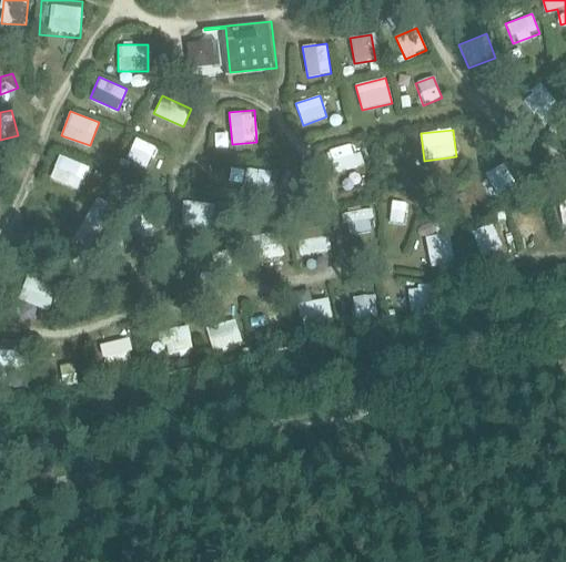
[(147,167),(155,145),(135,136),(125,159),(147,167)]
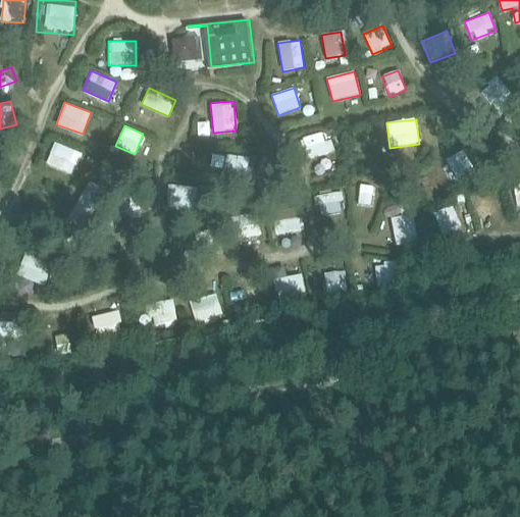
[(196,139),(209,141),(211,128),(198,125),(196,139)]
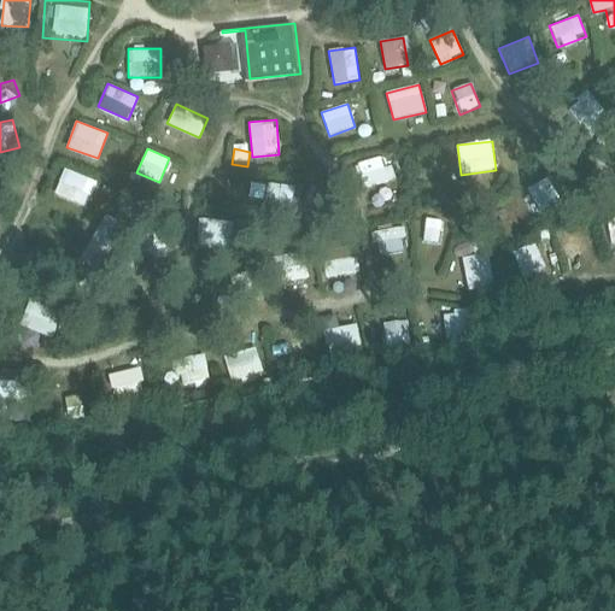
[(65,166),(53,192),(86,206),(98,181),(65,166)]
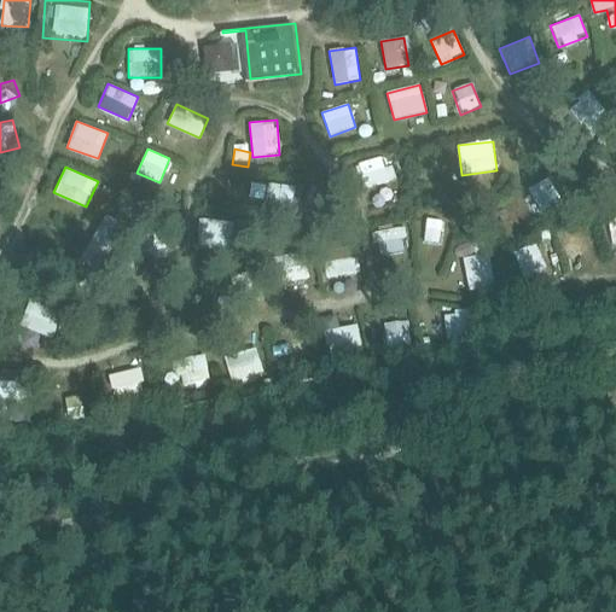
[(541,213),(563,202),(550,176),(528,187),(541,213)]
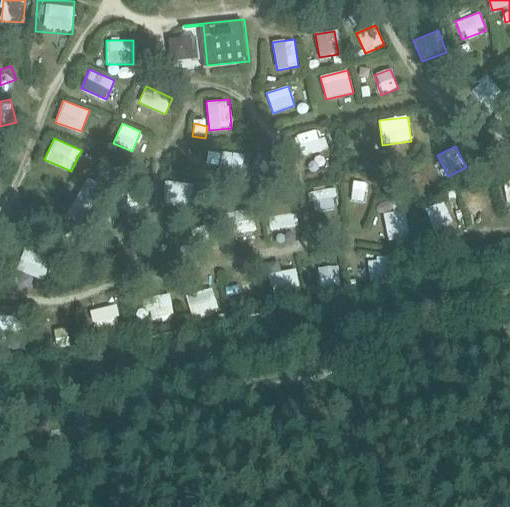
[(246,181),(245,151),(209,152),(209,182),(246,181)]
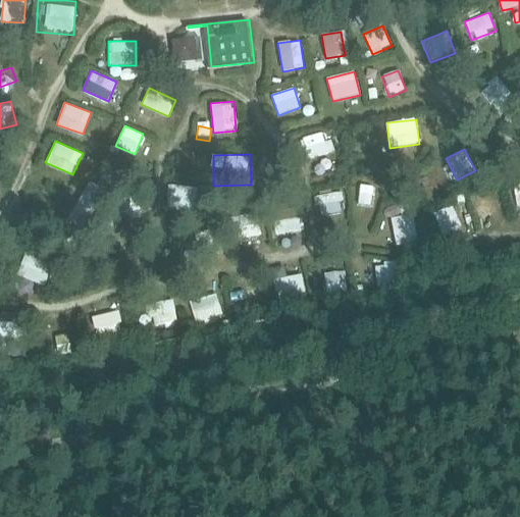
[(333,164),(316,164),(316,174),(334,173),(333,164)]
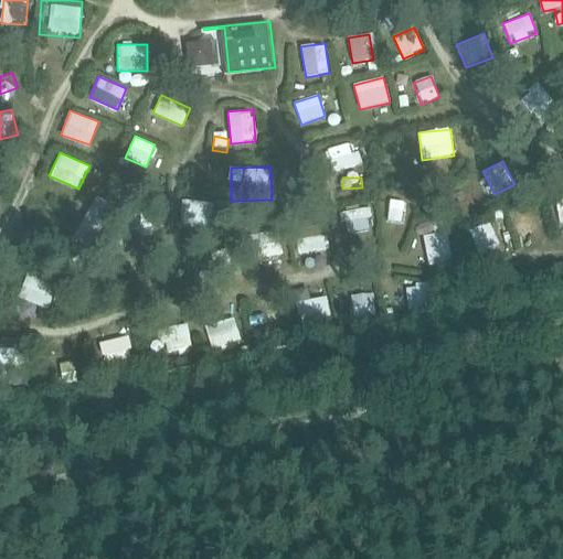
[(181,224),(213,223),(213,200),(181,201),(181,224)]
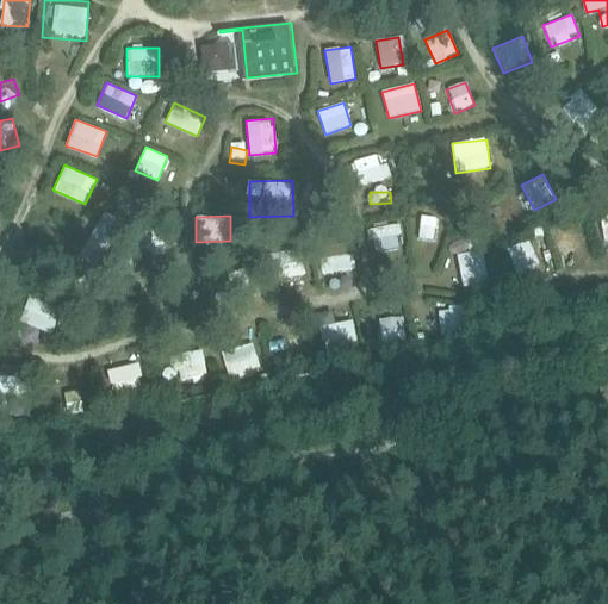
[(517,272),(539,261),(528,238),(507,249),(517,272)]
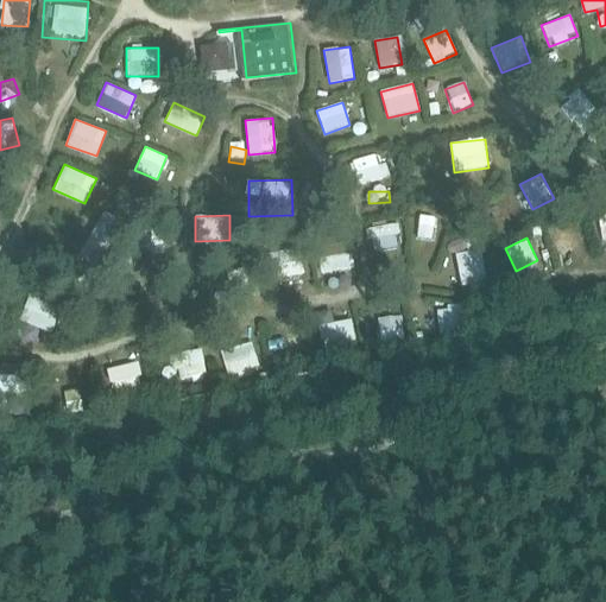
[(455,252),(461,283),(486,278),(480,248),(455,252)]
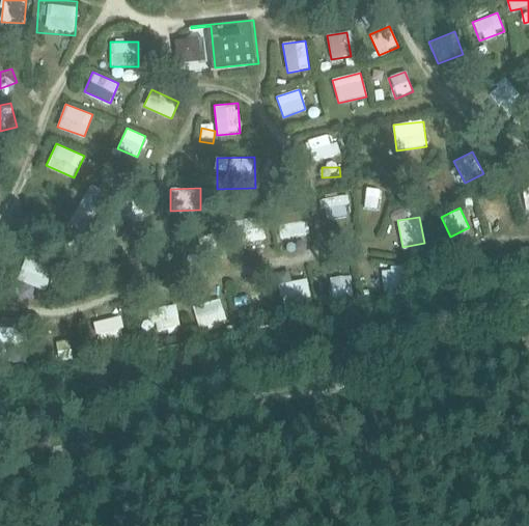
[(263,220),(246,220),(246,240),(263,240),(263,220)]
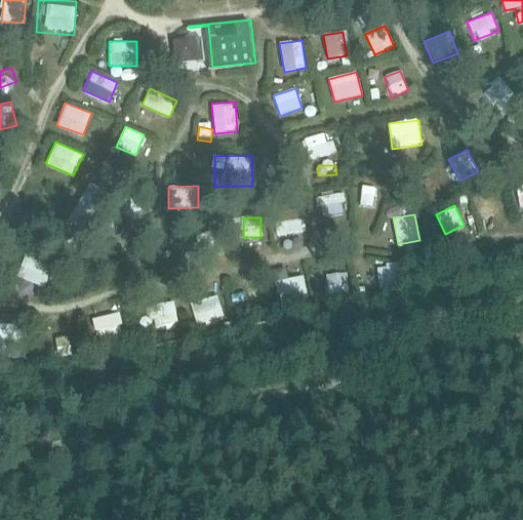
[(277,235),(305,234),(305,218),(277,220),(277,235)]
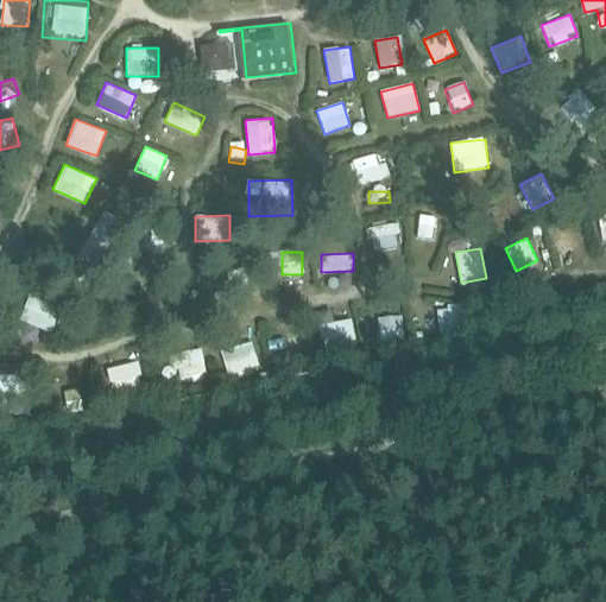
[(57,322),(63,306),(31,293),(21,319),(50,331),(54,321),(57,322)]
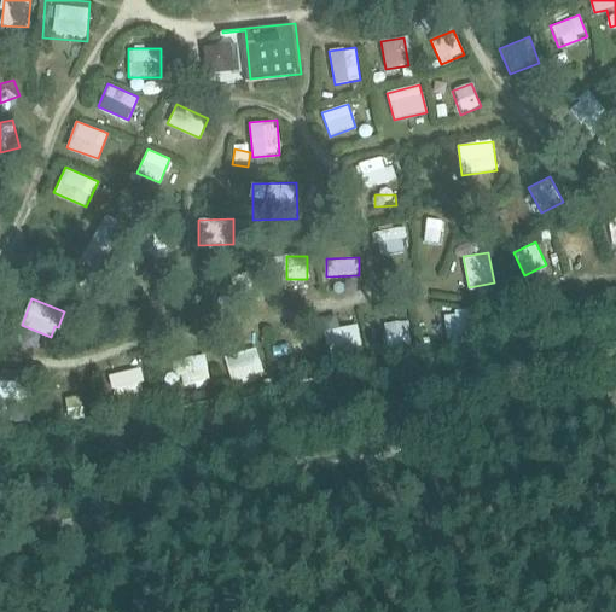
[(468,337),(468,310),(446,310),(446,337),(468,337)]
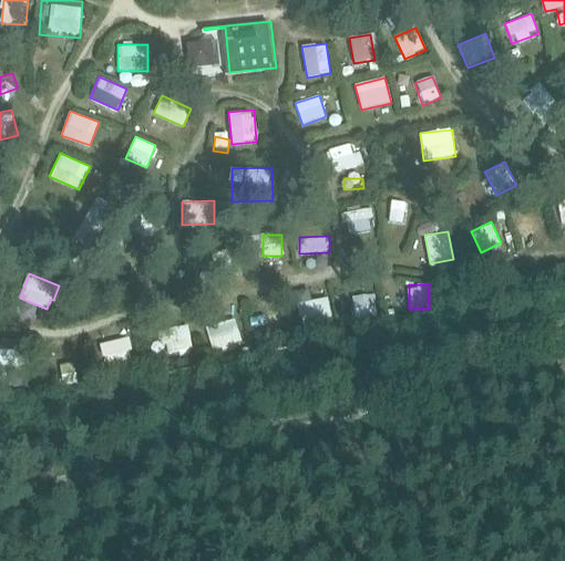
[(376,314),(373,293),(350,297),(352,318),(376,314)]
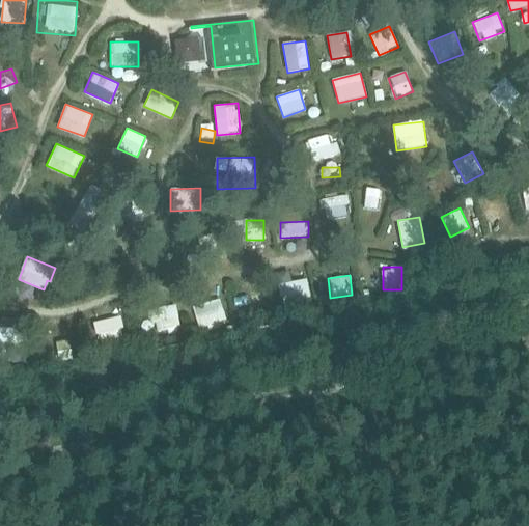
[(283,305),(310,302),(307,279),(280,283),(283,305)]
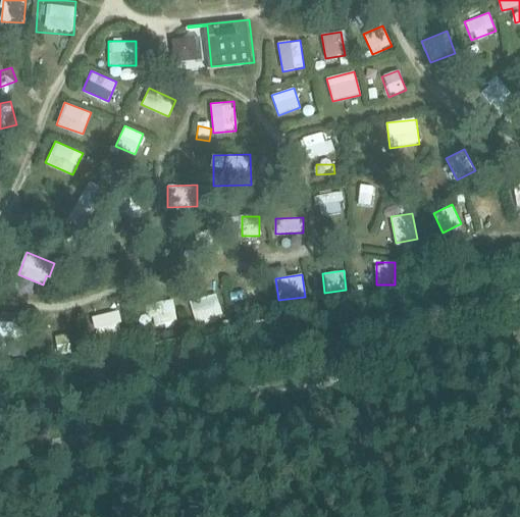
[(192,297),(193,320),(220,318),(219,296),(192,297)]
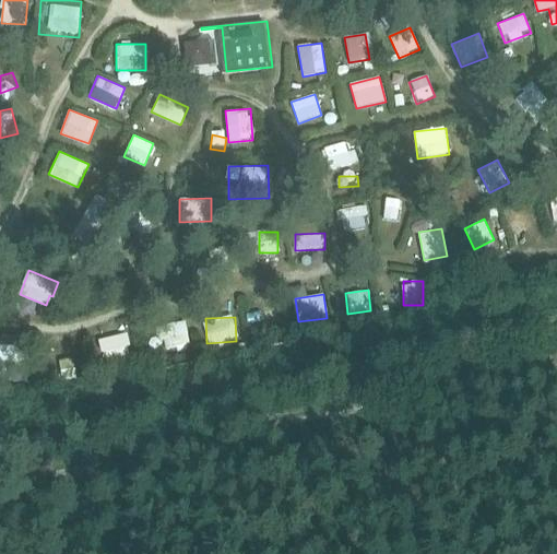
[(162,343),(162,349),(188,348),(187,322),(158,323),(160,343),(162,343)]
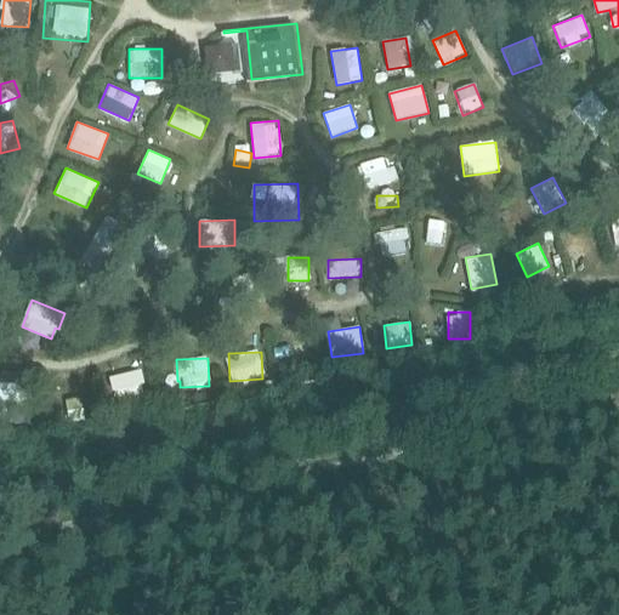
[(0,369),(0,398),(23,399),(24,371),(0,369)]
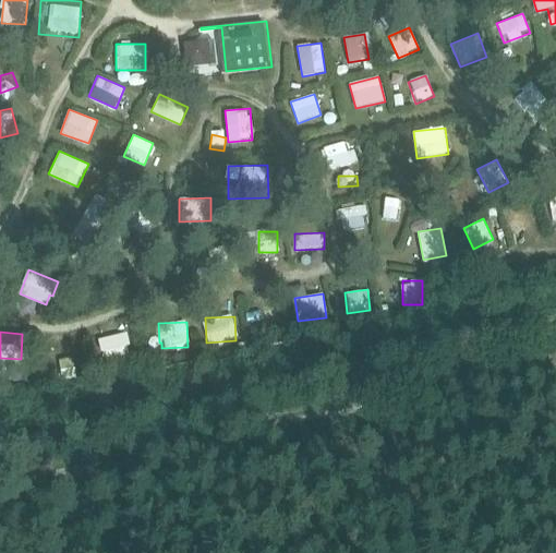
[(103,360),(130,356),(127,333),(99,336),(103,360)]
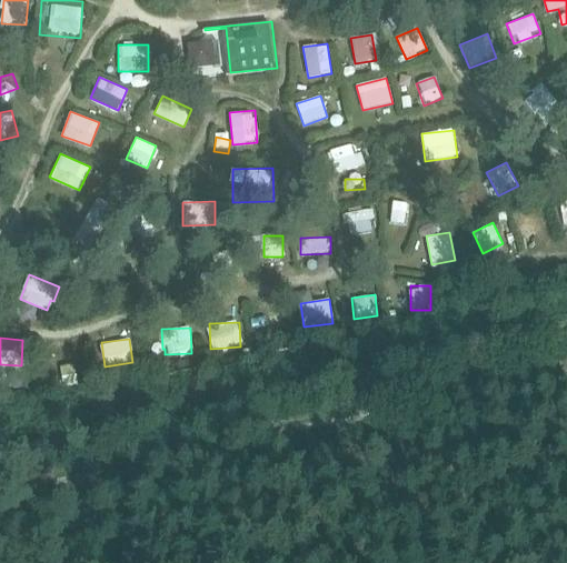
[(76,363),(60,364),(62,386),(78,384),(76,363)]
